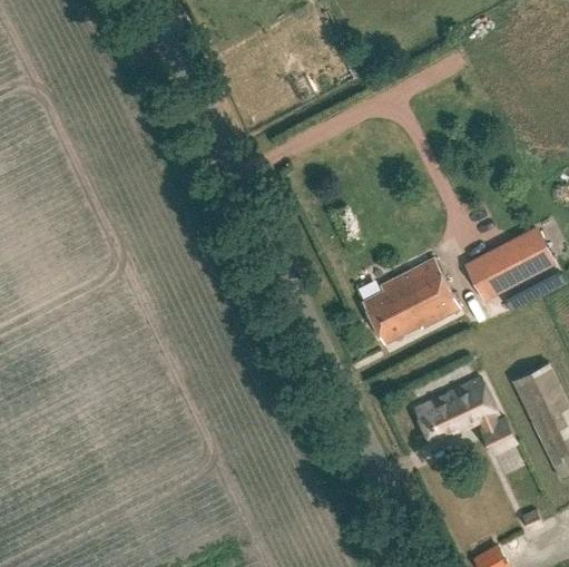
[(536,231),(464,267),(483,303),(555,266),(536,231)]
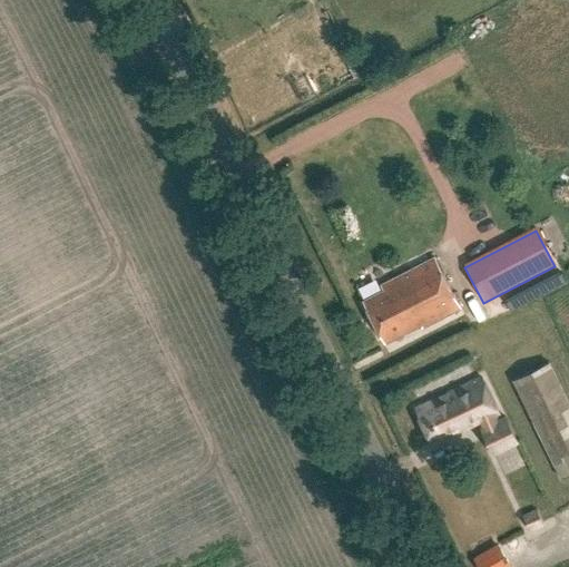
[(359,297),(382,345),(419,328),(420,331),(457,312),(458,313),(432,261),(431,261),(432,262),(359,297)]
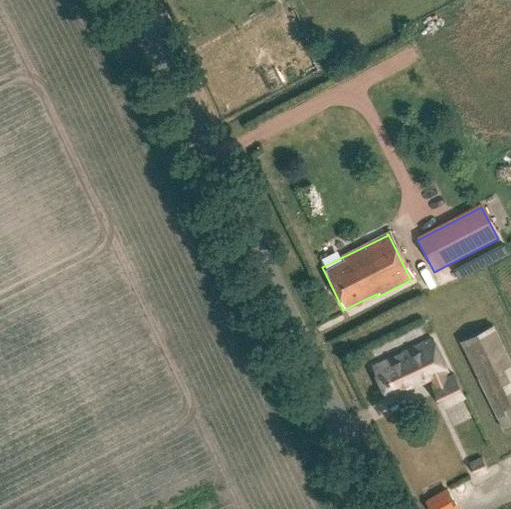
[(460,343),(502,429),(510,425),(510,366),(492,328),(460,343)]
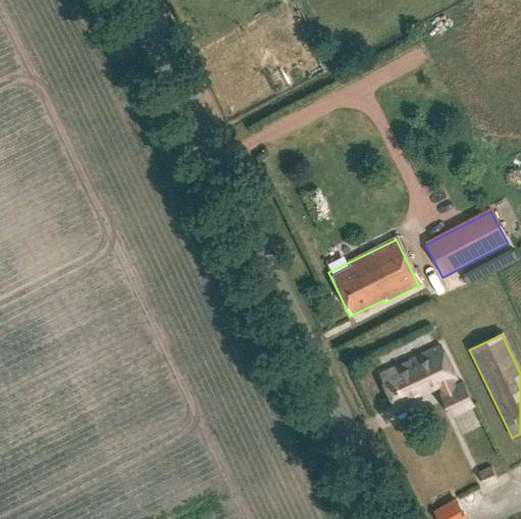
[(398,400),(402,407),(438,387),(443,394),(453,387),(450,381),(455,379),(438,349),(378,380),(391,404),(398,400)]
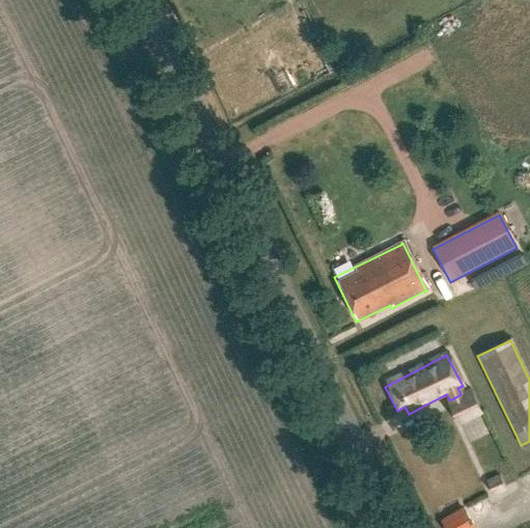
[(450,400),(447,403),(458,425),(481,413),(469,390),(461,394),(450,400)]
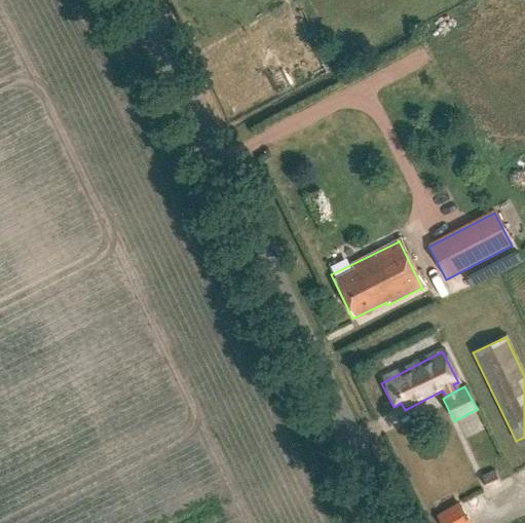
[(467,522),(458,507),(438,518),(440,522),(467,522)]
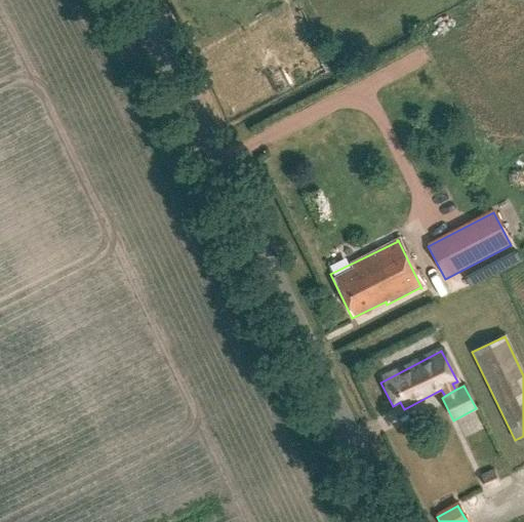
All buildings are outlined.
